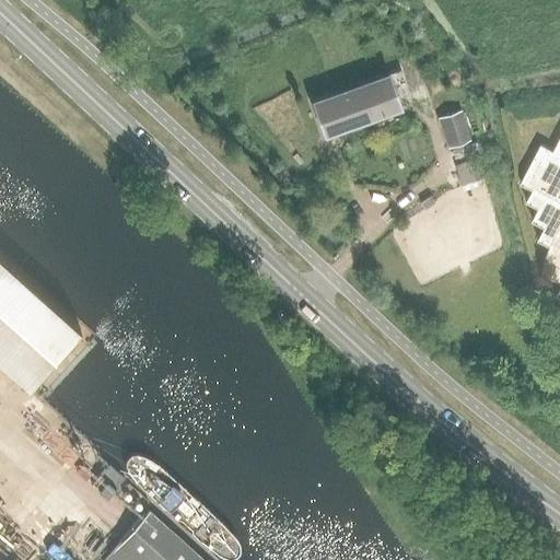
[(399,106),(389,79),(335,100),(333,93),(313,101),(325,133),(399,106)]
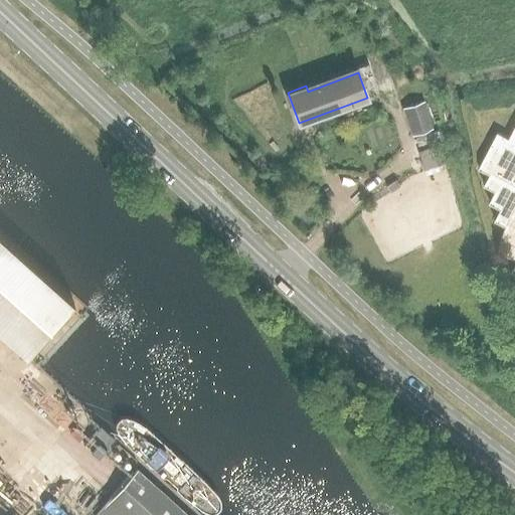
[(413,133),(433,126),(422,100),(403,106),(413,133)]
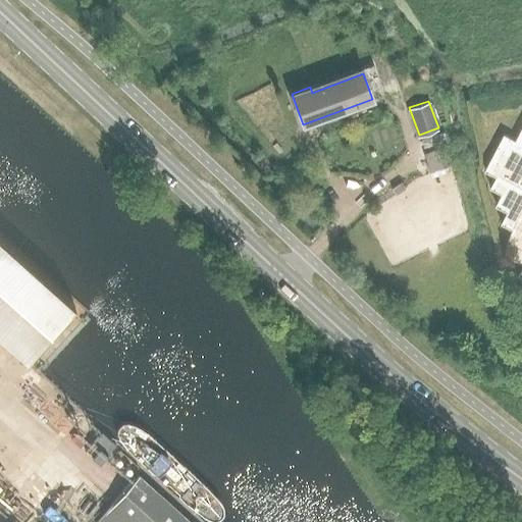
[(521,127),(515,141),(504,135),(485,169),(497,175),(490,187),(503,193),(496,205),(508,211),(502,222),(513,228),(507,240),(518,246),(512,258),(521,262),(521,266),(518,275),(521,277),(521,127)]
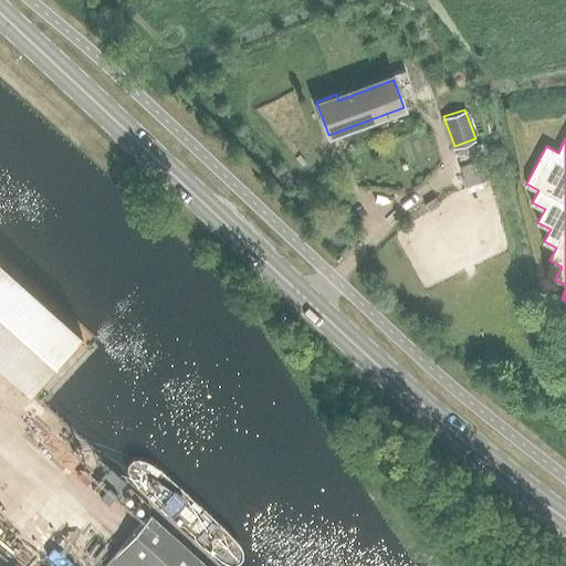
[(458,145),(459,156),(483,154),(482,143),(458,145)]
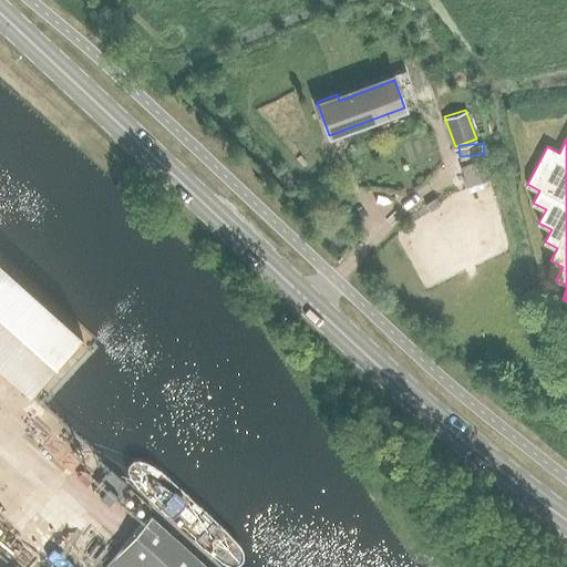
[(482,181),(475,161),(462,165),(468,185),(482,181)]
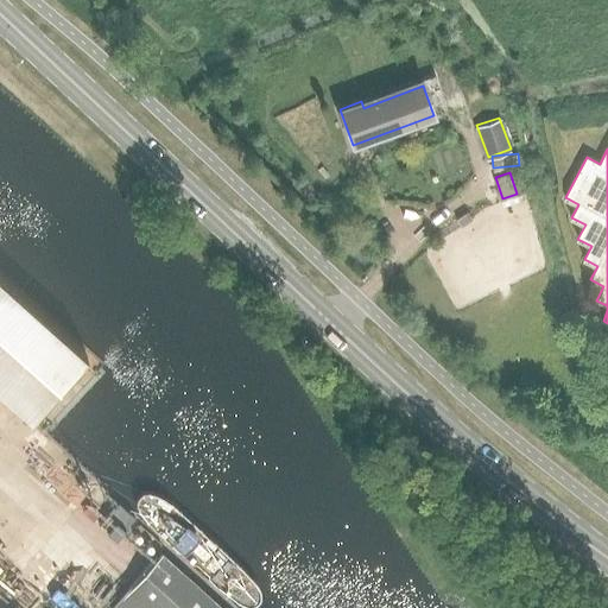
[(120,544),(139,523),(119,504),(99,525),(120,544)]
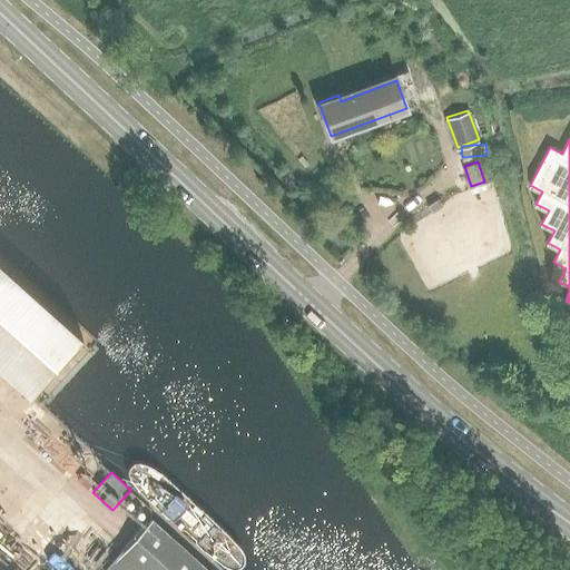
[(210,569),(153,518),(105,569),(210,569)]
